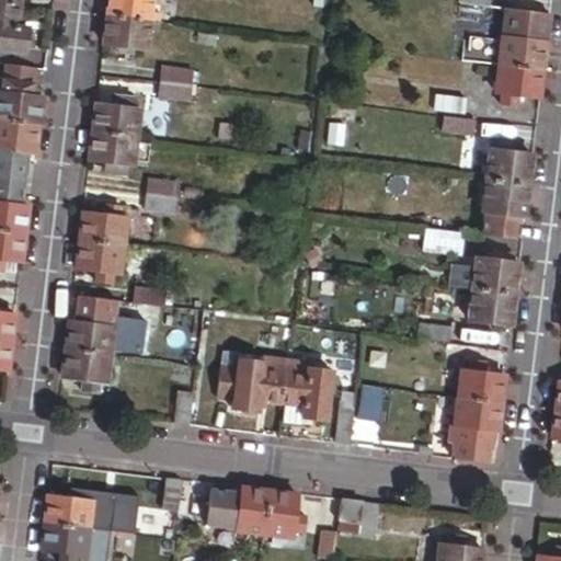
[(19,26),(21,3),(0,0),(0,49),(26,53),(30,27),(19,26)]
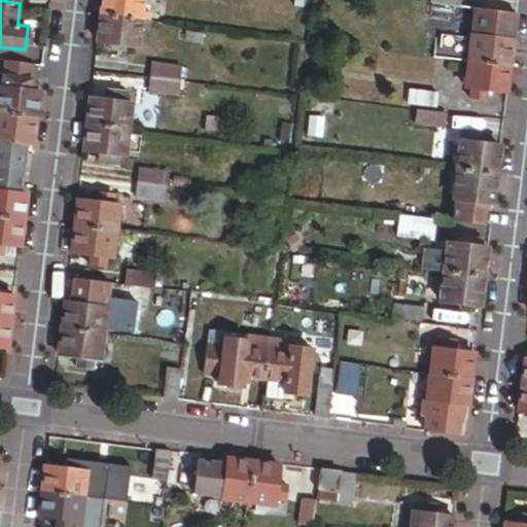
[(150,30),(152,11),(144,10),(144,0),(103,0),(99,40),(110,42),(110,46),(126,48),(126,43),(140,45),(142,29),(150,30)]
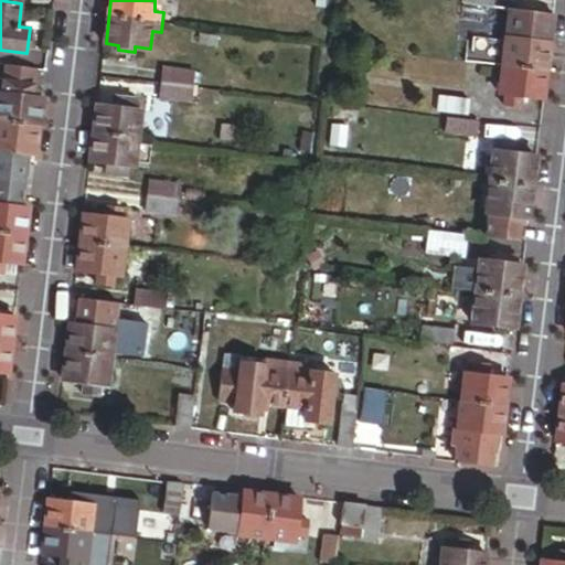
[(547,71),(555,12),(510,7),(503,65),(547,71)]
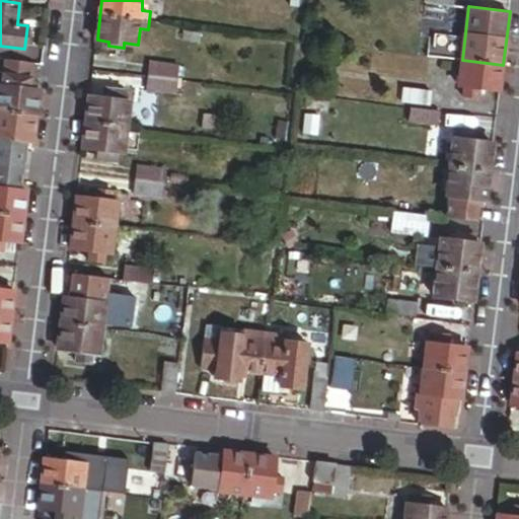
[(200,44),(201,33),(183,31),(182,42),(200,44)]
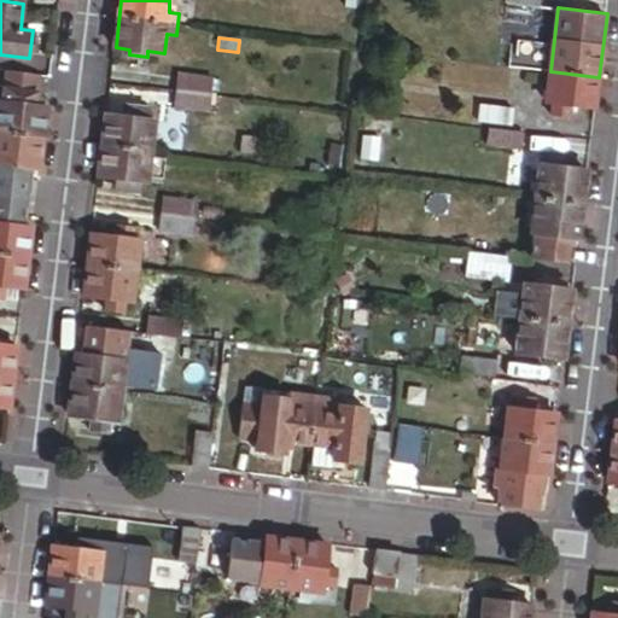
[(38,106),(41,74),(5,69),(1,100),(0,100),(0,129),(44,135),(47,108),(38,106)]
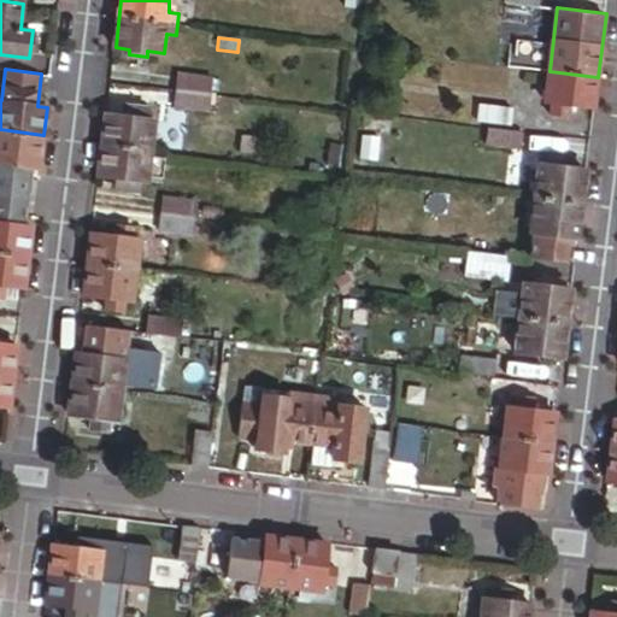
[(211,93),(212,76),(177,71),(175,88),(211,93)]
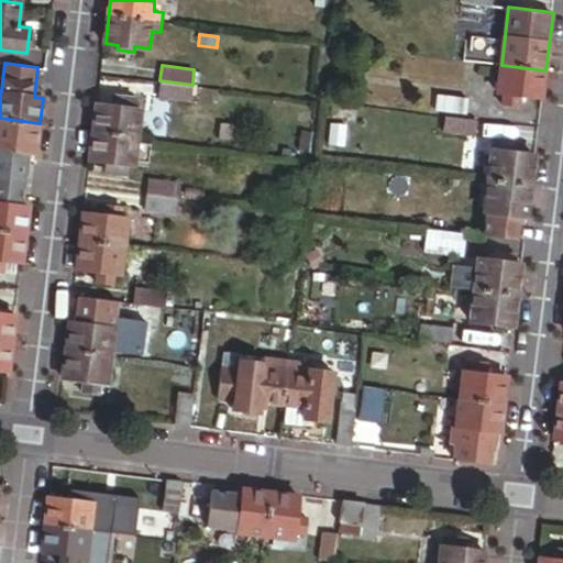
[(542,97),(545,70),(501,65),(498,90),(505,91),(504,101),(519,103),(520,95),(542,97)]
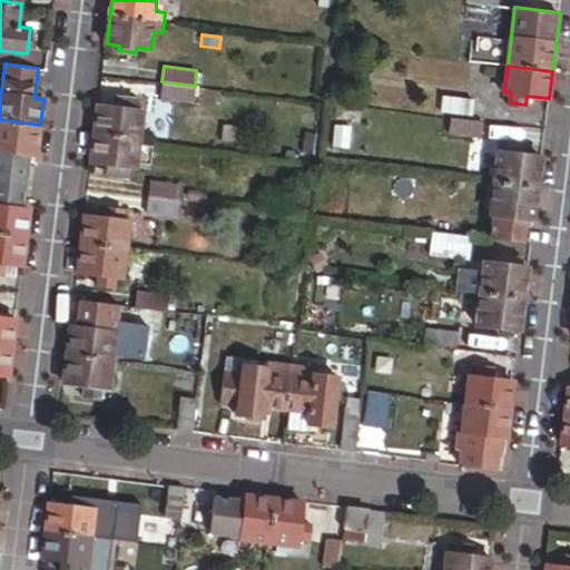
[(193,100),(195,86),(161,81),(160,97),(193,100)]
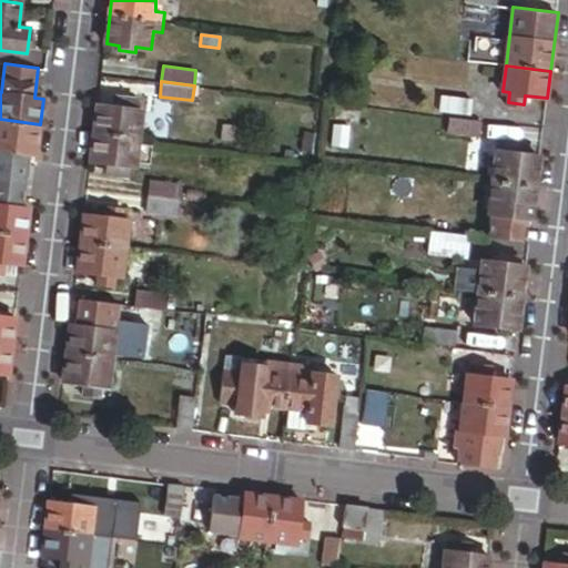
[(472,114),(474,99),(444,94),(442,111),(472,114)]
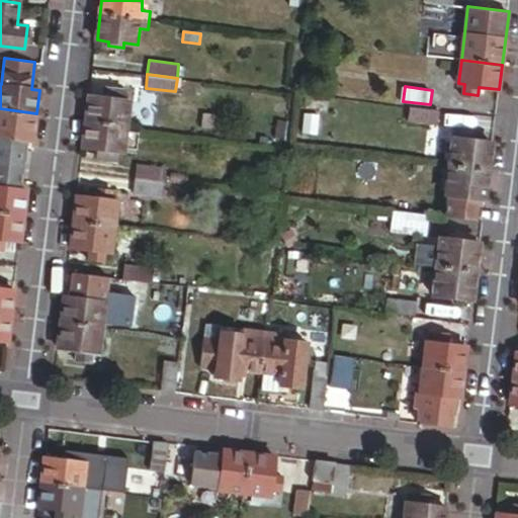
[(124,151),(131,101),(125,100),(126,91),(110,89),(109,98),(90,96),(84,146),(103,148),(102,159),(117,161),(119,150),(124,151)]
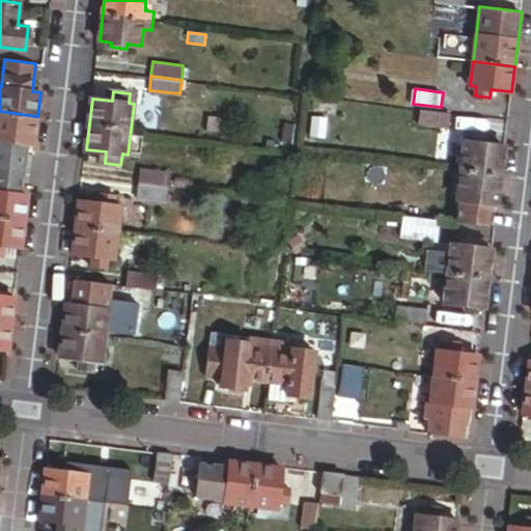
[(447,127),(449,112),(420,108),(418,123),(447,127)]
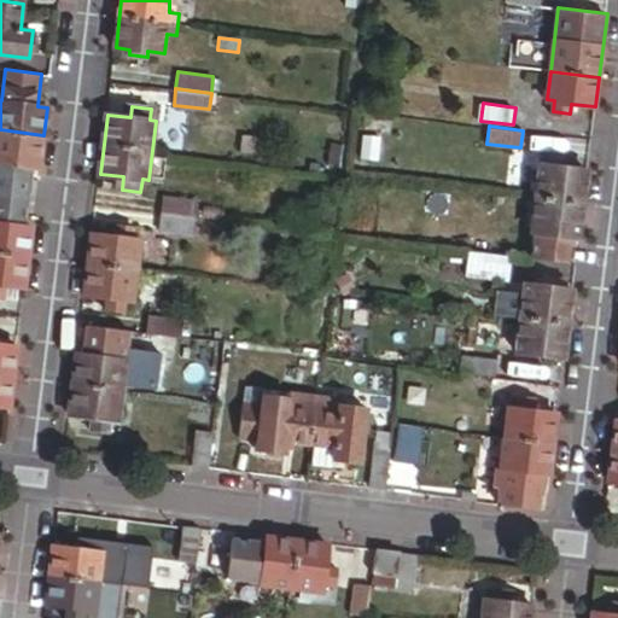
[(40,168),(44,135),(0,129),(0,192),(29,196),(33,167),(40,168)]
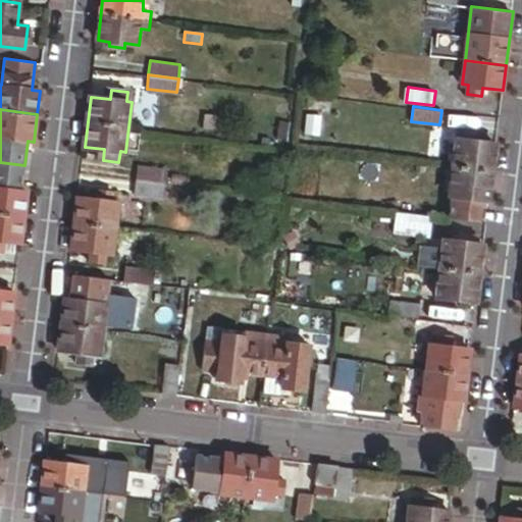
[(320,124),(322,112),(307,111),(306,122),(320,124)]
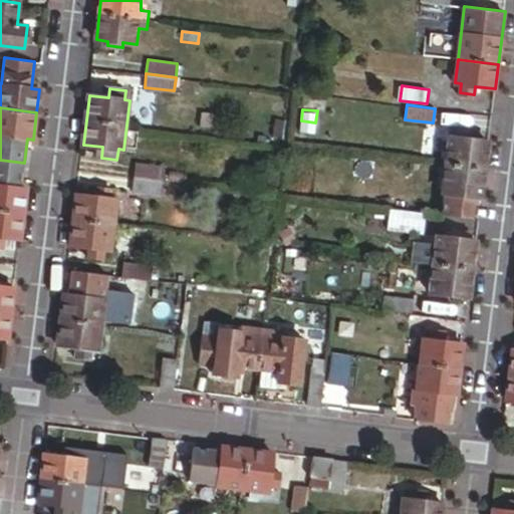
[(485,170),(489,142),(449,137),(446,165),(485,170)]
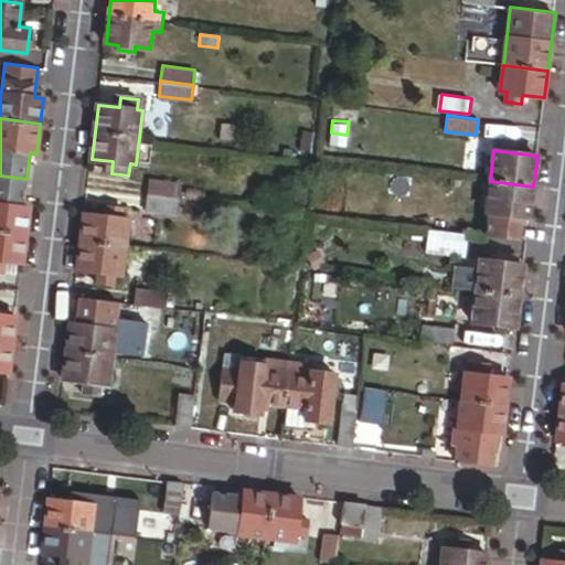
[(23,205),(27,179),(0,176),(0,232),(27,235),(30,206),(23,205)]
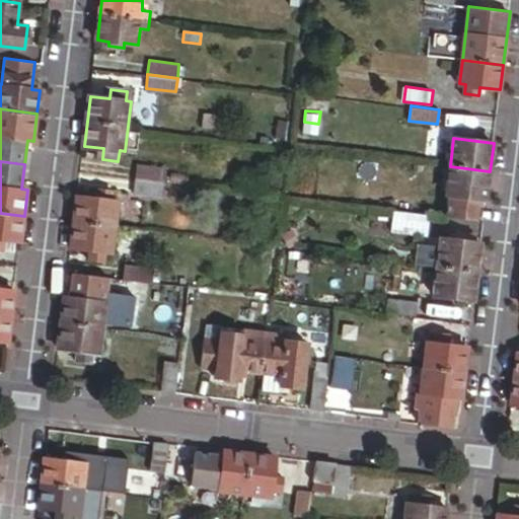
[(166,182),(167,168),(138,165),(136,178),(166,182)]
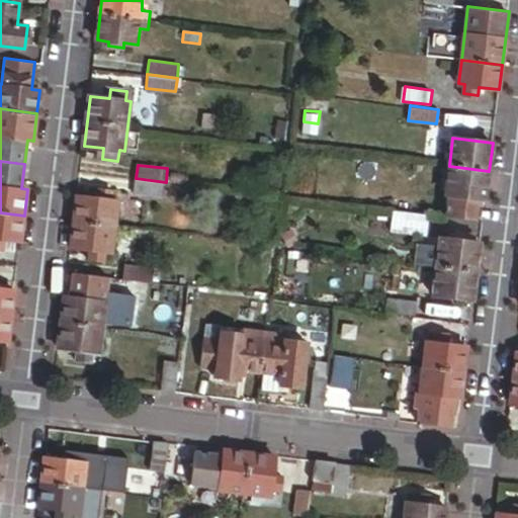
[(486,198),(489,171),(449,166),(445,192),(465,195),(464,204),(455,202),(453,218),(476,221),(479,197),(486,198)]
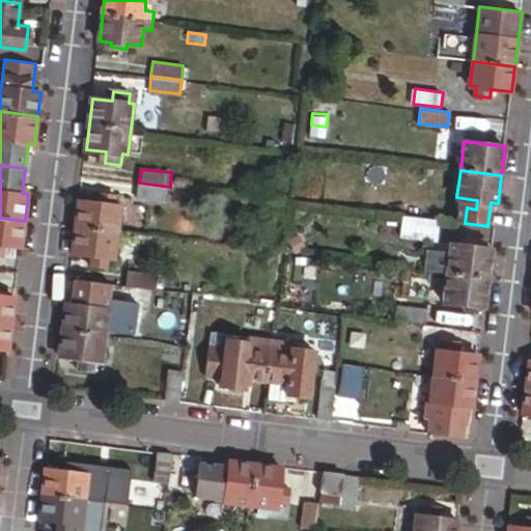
[(170,207),(172,189),(140,185),(138,203),(170,207)]
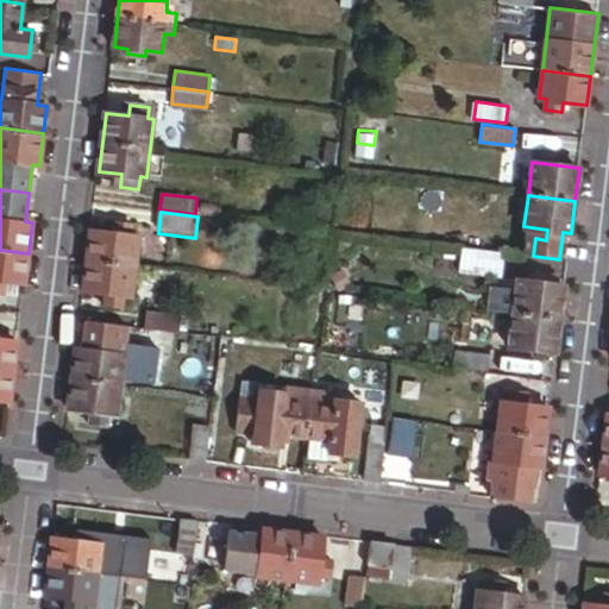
[(132,295),(139,237),(132,236),(133,224),(115,221),(114,233),(90,230),(83,289),(107,293),(106,305),(124,307),(125,295),(132,295)]
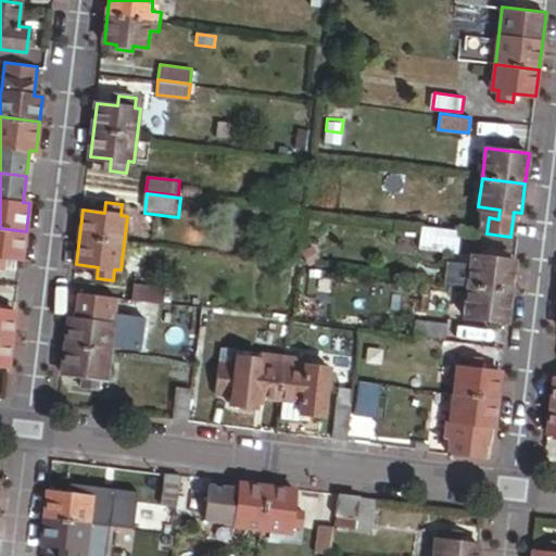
[(457,254),(460,230),(421,225),(418,249),(457,254)]
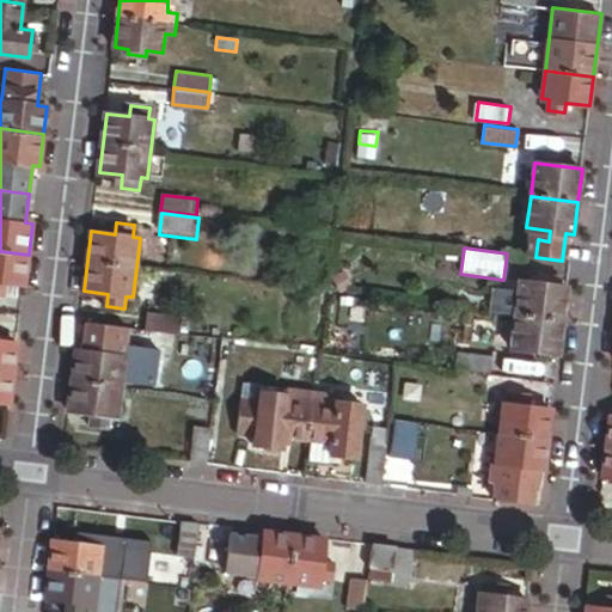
[(25,283),(29,255),(0,251),(0,291),(18,294),(19,282),(25,283)]
